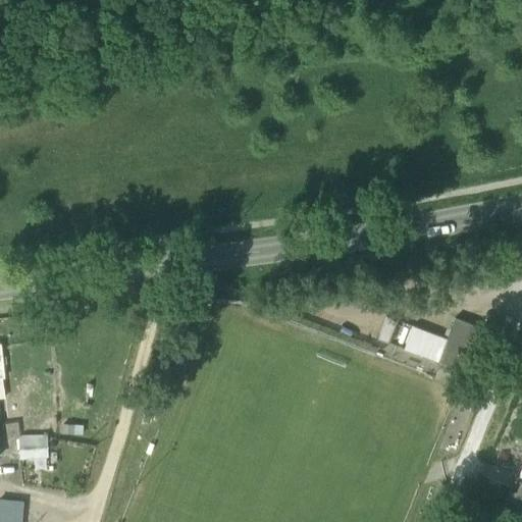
[(386,315),(377,335),(401,346),(409,325),(386,315)]
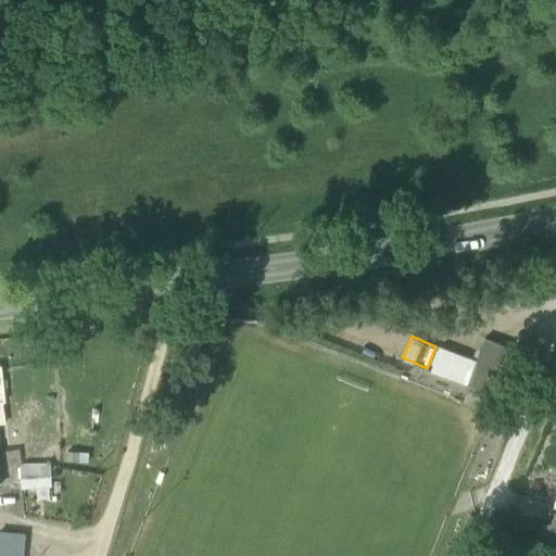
[(484,340),(476,362),(466,387),(483,392),(490,395),(487,402),(482,413),(497,419),(501,407),(513,376),(514,377),(522,354),(484,340)]
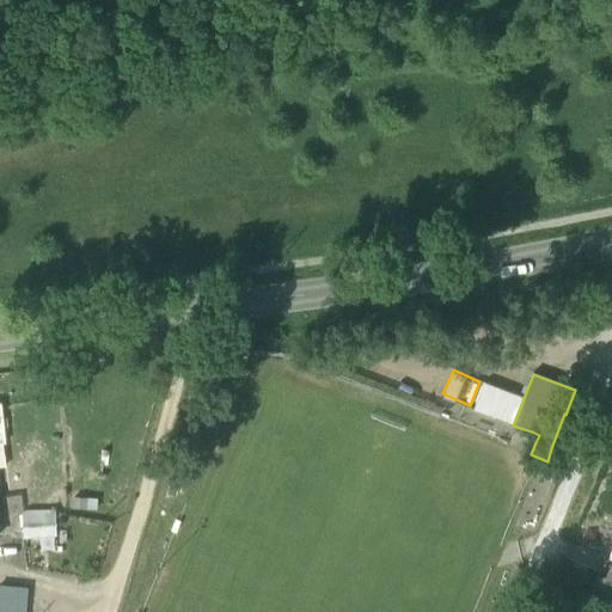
[(473,410),(513,426),(524,398),(483,383),(473,410)]
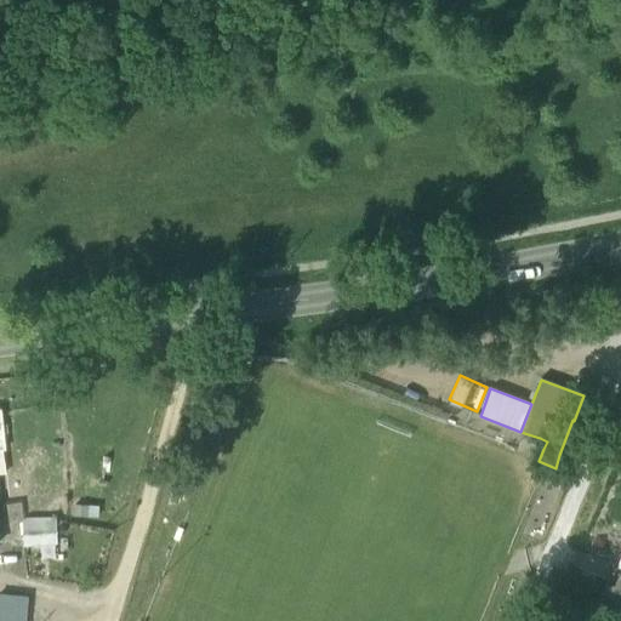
[(531,459),(539,461),(543,449),(547,442),(540,438),(531,459)]
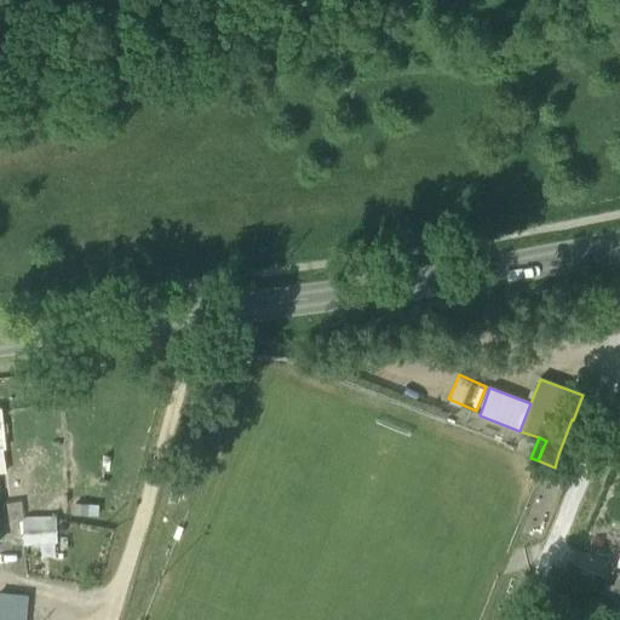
[(99,505),(74,503),(73,520),(98,522),(99,505)]
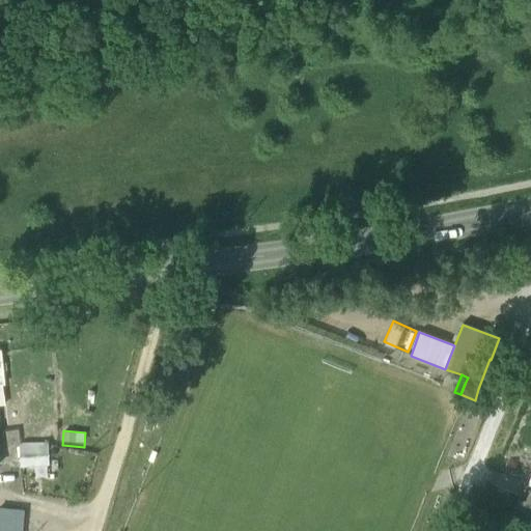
[(19,464),(47,465),(48,446),(20,445),(19,464)]
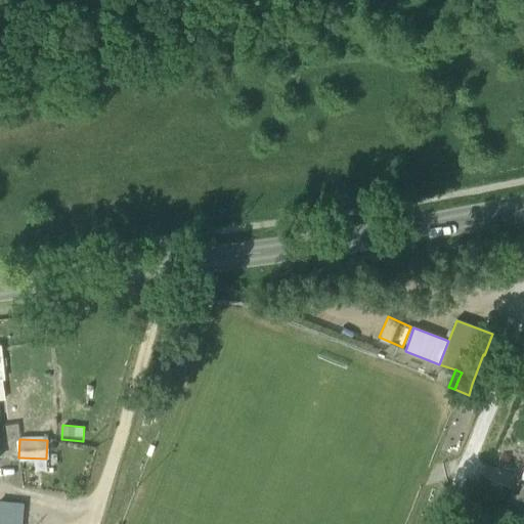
[(523,484),(514,511),(523,517),(523,484)]
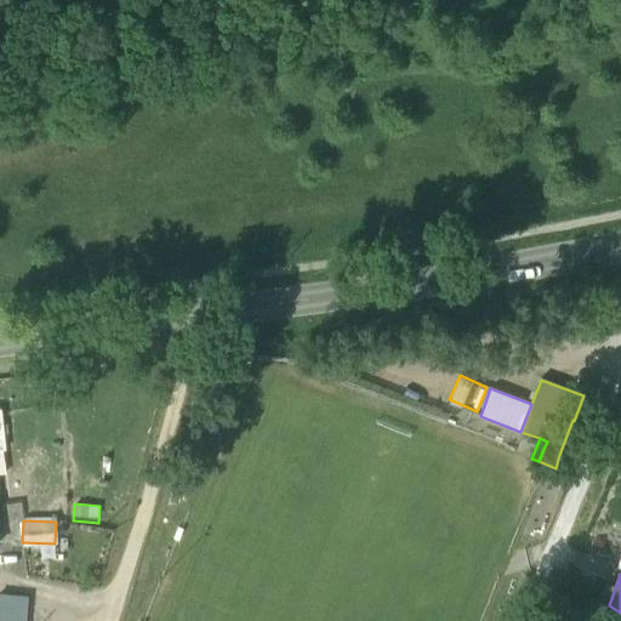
[(24,620),(27,598),(0,596),(0,620),(24,620)]
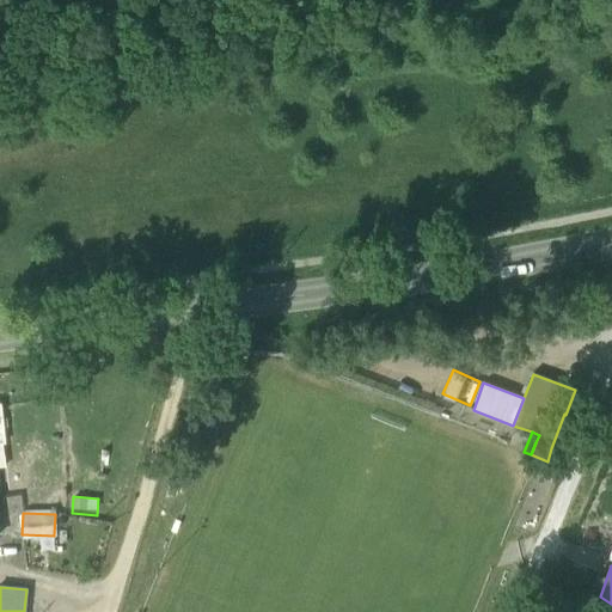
All buildings are outlined.
